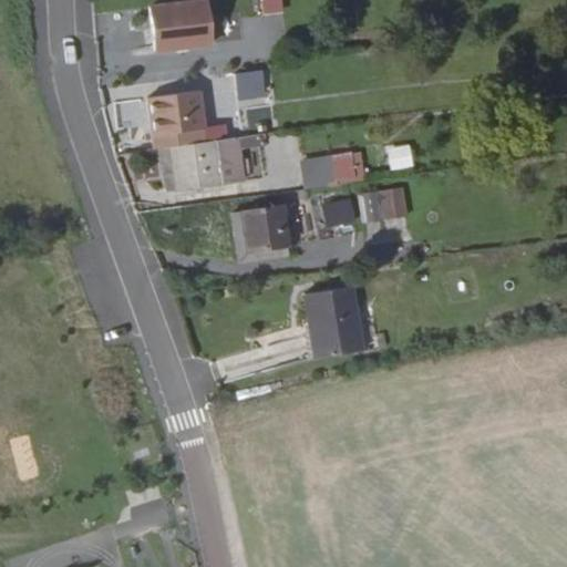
[(215,45),(212,3),(153,8),(156,50),(215,45)]
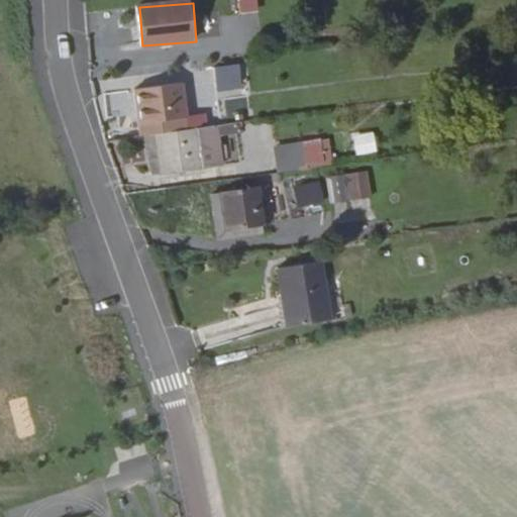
[(242,81),(239,61),(214,64),(216,85),(242,81)]
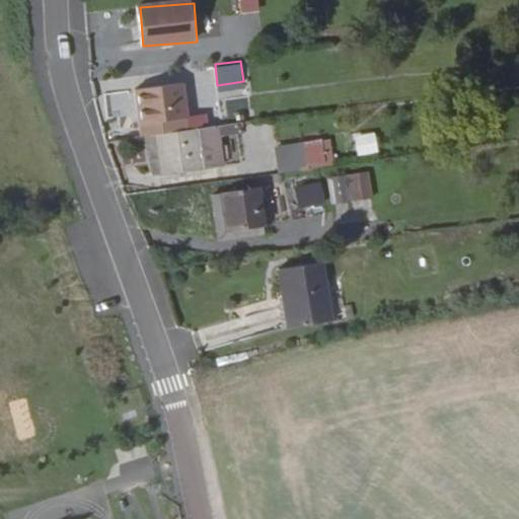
[(244,87),(243,81),(217,85),(218,90),(244,87)]
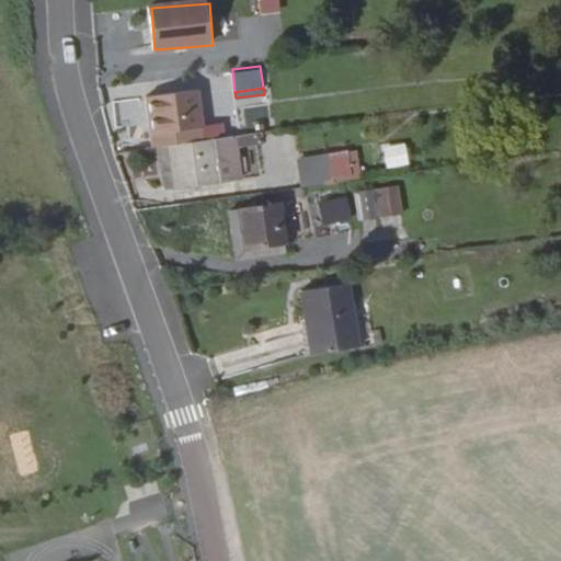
[(167,146),(168,146),(206,141),(197,90),(147,98),(151,138),(156,138),(156,147),(159,147),(167,146)]
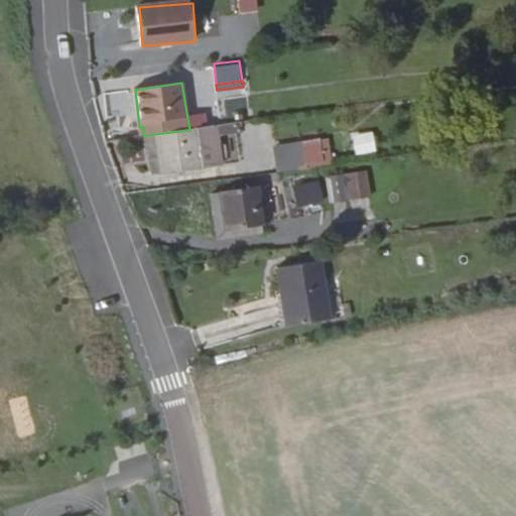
[(247,142),(265,140),(264,124),(246,125),(247,142)]
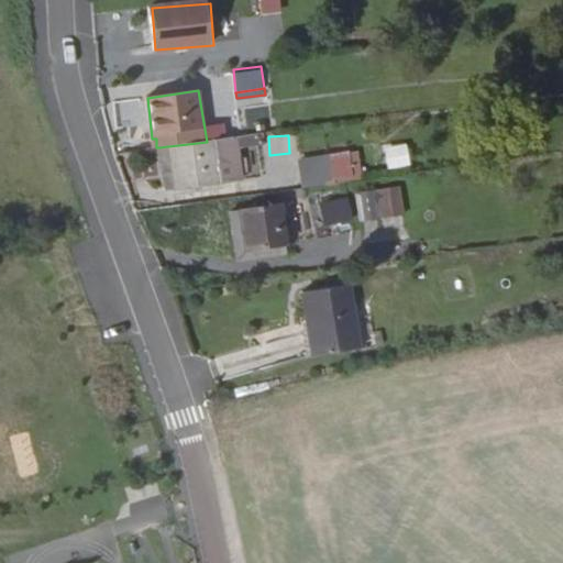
[(264,136),(234,139),(235,151),(266,147),(264,136)]
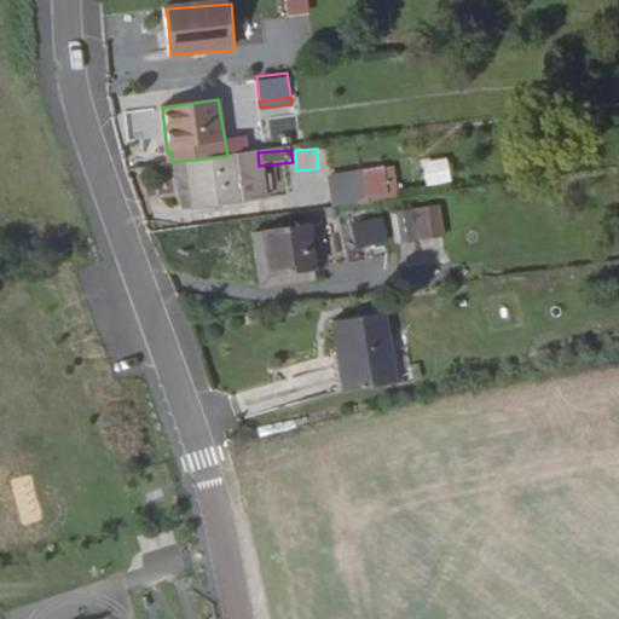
[(185,161),(184,161),(190,210),(262,202),(258,152),(227,156),(185,161)]
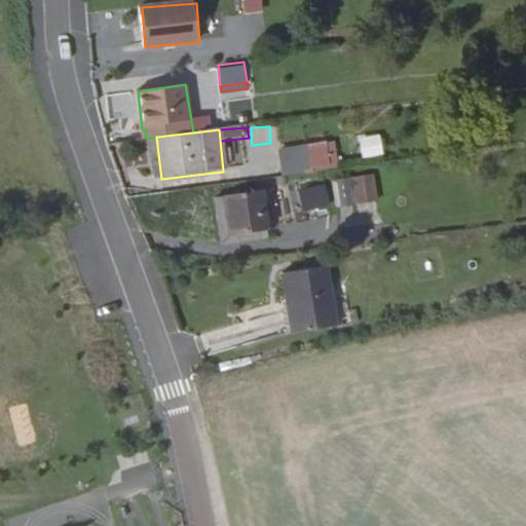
[(358,158),(380,154),(375,133),(353,138),(358,158)]
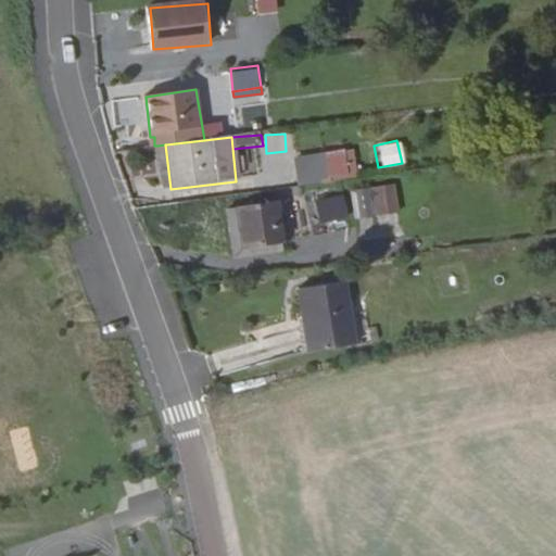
[(165,144),(158,146),(162,189),(171,189),(165,144)]
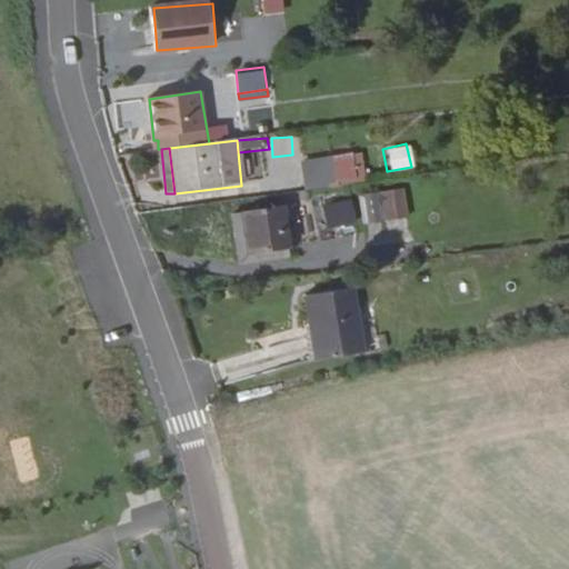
[(332,158),(302,161),(306,189),(337,187),(332,158)]
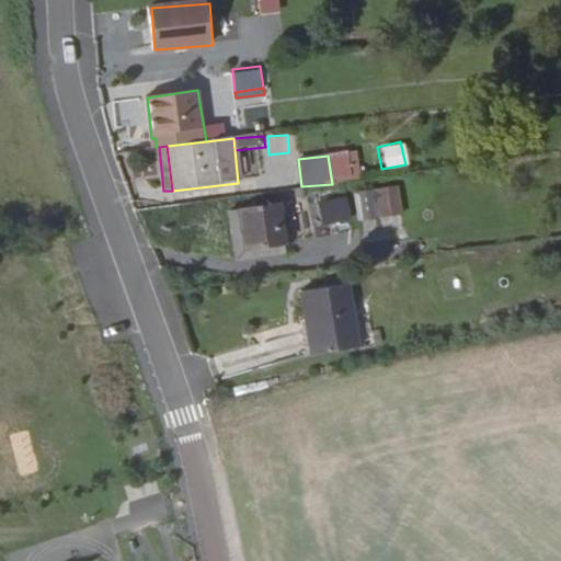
[(363,194),(365,221),(408,217),(405,190),(363,194)]
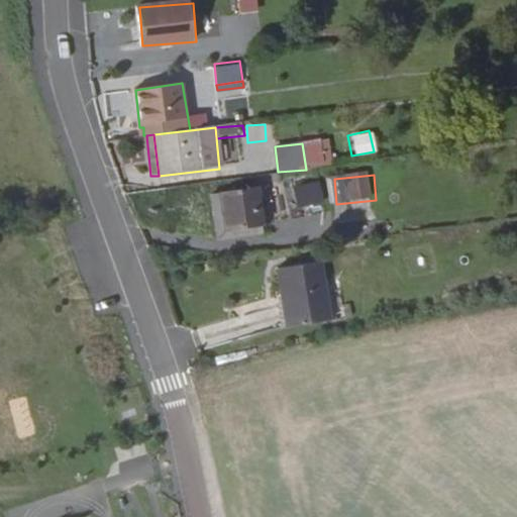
[(325,185),(299,188),(301,207),(327,204),(325,185)]
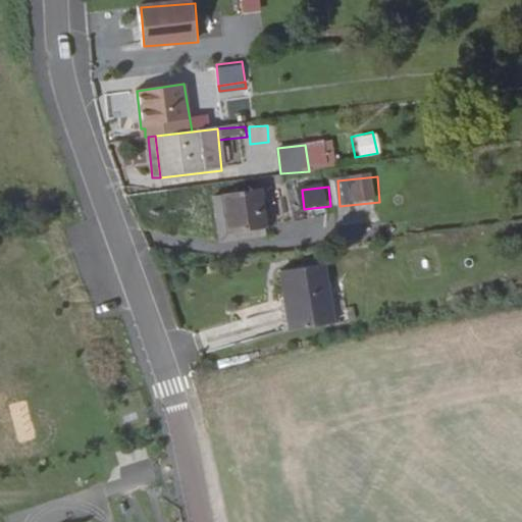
[(263,189),(213,195),(218,238),(261,232),(260,229),(268,228),(263,189)]
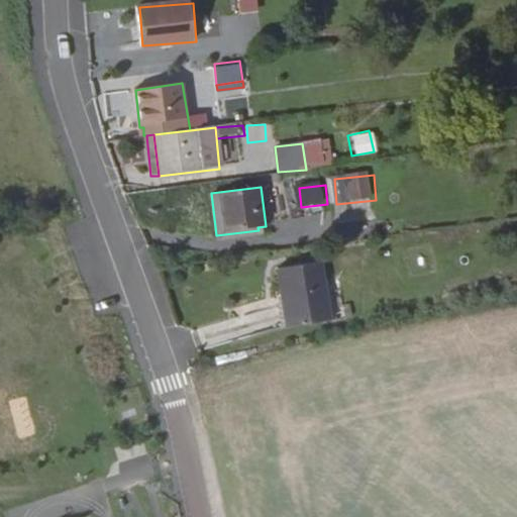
[(317,273),(274,277),(281,337),(324,332),(317,273)]
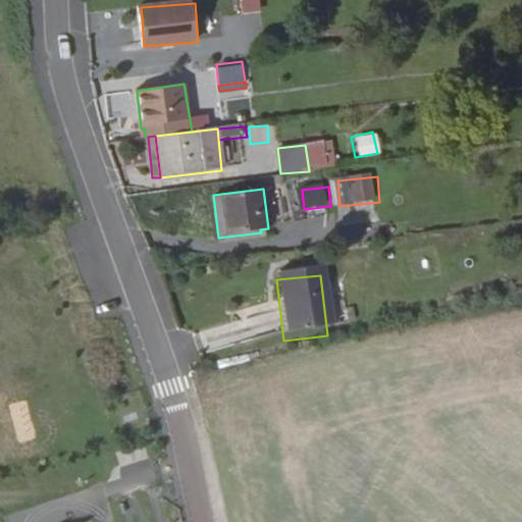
All buildings are outlined.
